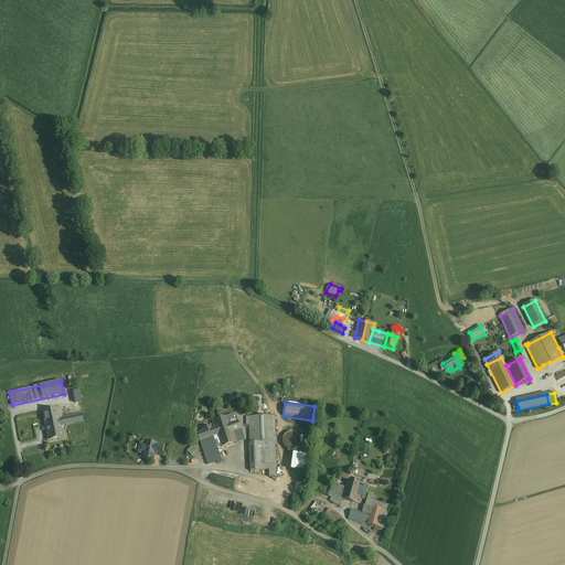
[(56,408),(42,412),(49,440),(63,437),(60,426),(59,420),(56,408)]
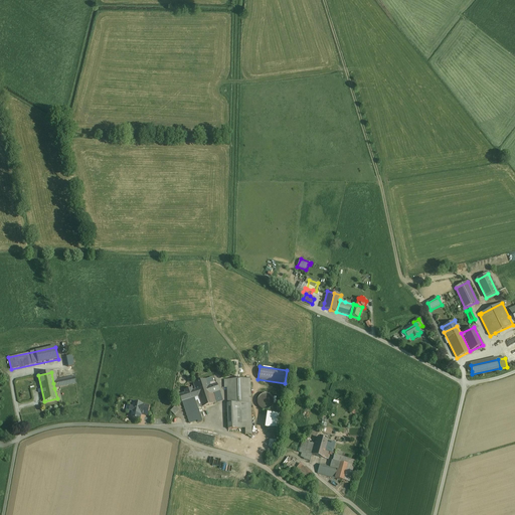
[(74,378),(57,382),(58,387),(75,383),(74,378)]
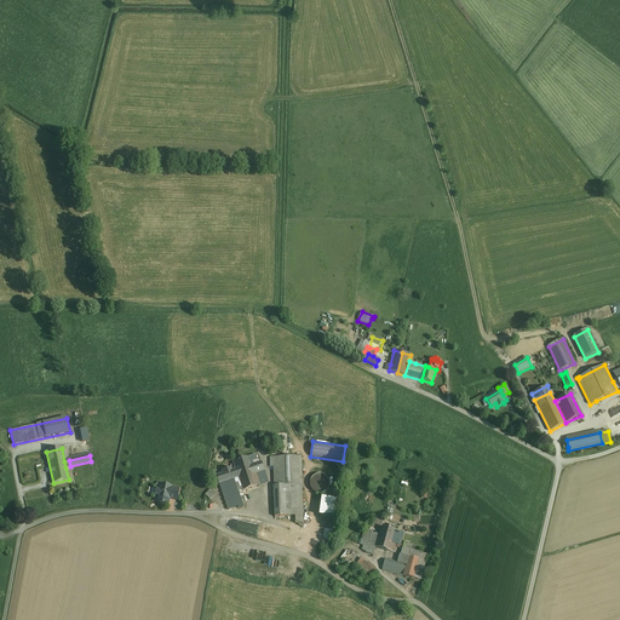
[(300,457),(270,458),(270,463),(274,463),(275,486),(302,484),(300,457)]
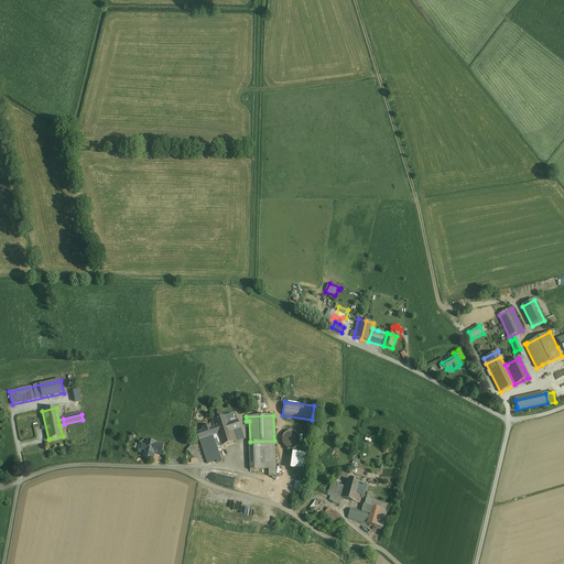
[(225,416),(212,421),(214,426),(216,434),(220,447),(234,443),(230,433),(228,426),(228,425),(227,421),(225,416)]
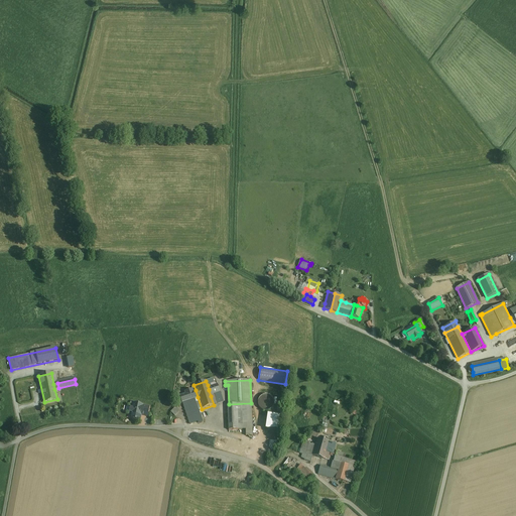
[(218,386),(209,389),(209,390),(211,396),(220,393),(218,386)]
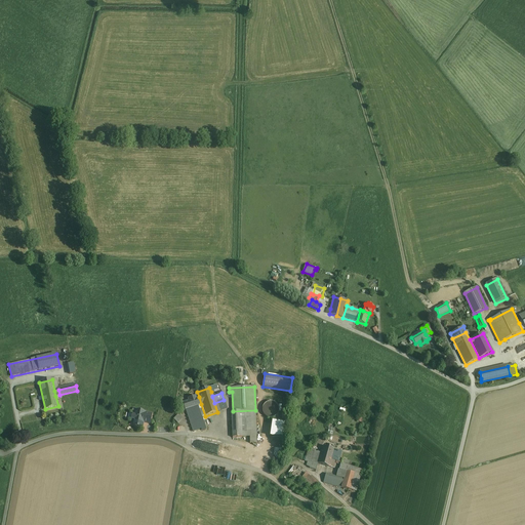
[(189,401),(184,403),(186,409),(189,408),(198,405),(201,404),(199,397),(196,399),(189,401)]
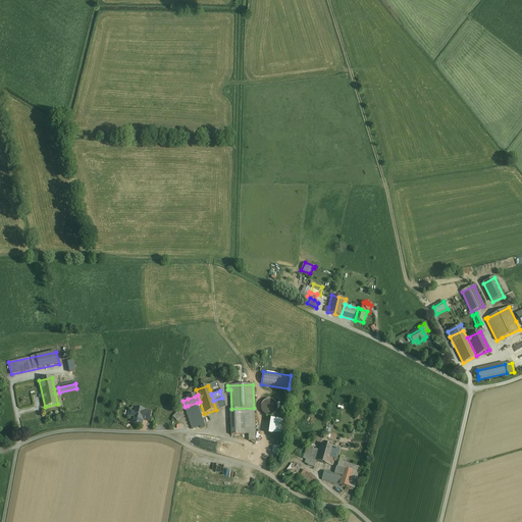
[(277,408),(276,404),(275,403),(274,402),(273,401),(272,400),(271,400),(270,399),(266,400),(264,401),(262,404),(261,407),(261,410),(263,413),(265,415),(268,416),(271,415),(274,413),(276,411),(277,408)]
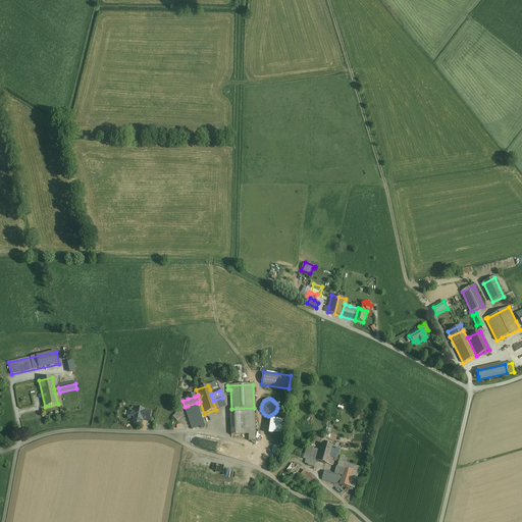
[(197,403),(188,406),(195,428),(204,425),(197,403)]
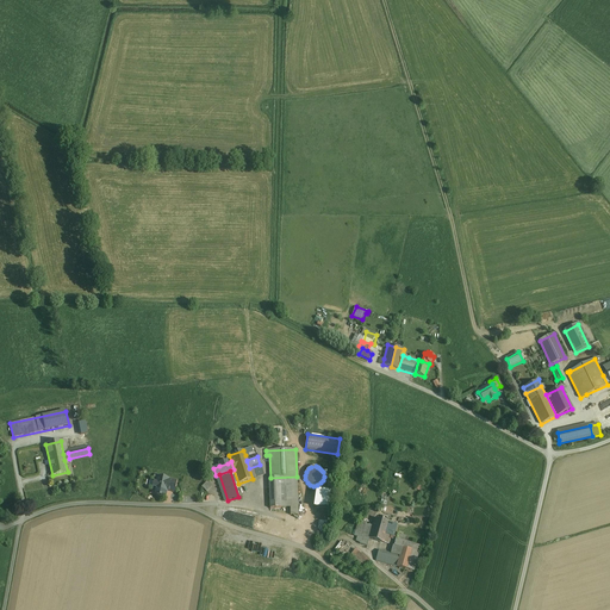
[(228,500),(219,474),(216,475),(224,502),(228,500)]
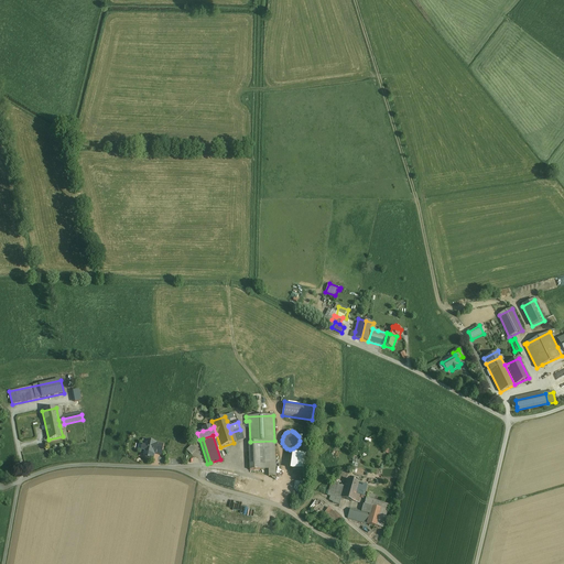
[(155,451),(162,452),(163,445),(145,441),(144,446),(142,446),(141,451),(143,451),(142,456),(153,458),(154,454),(155,454),(154,453),(155,451)]
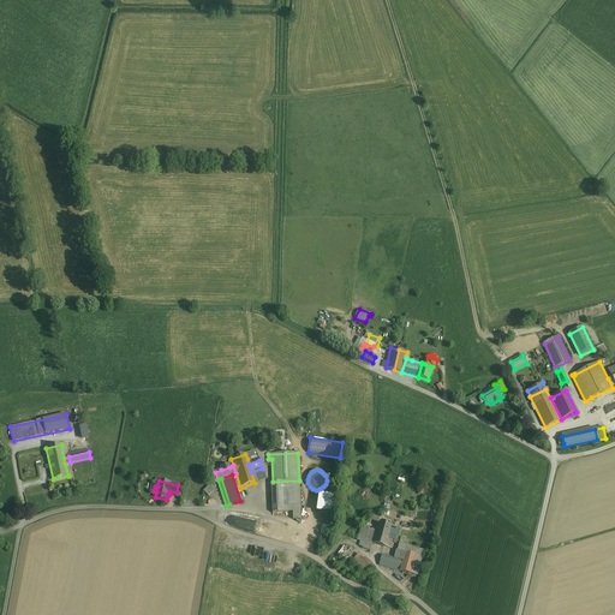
[(273,482),(272,482),(273,513),(292,512),(293,519),(300,519),(299,481),(273,482)]
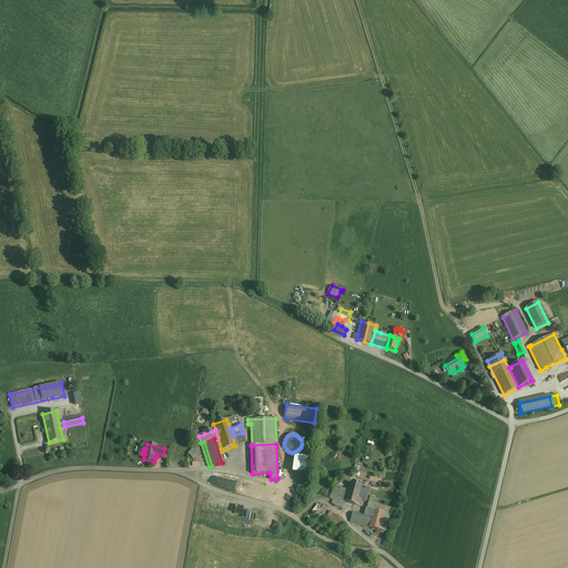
[(193,447),(189,453),(193,457),(199,452),(193,447)]
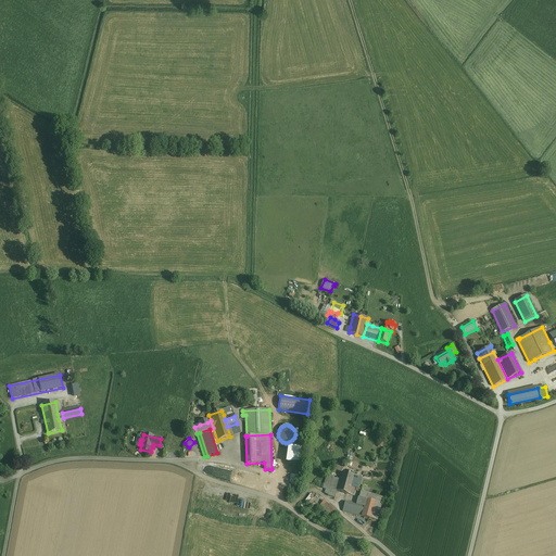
[(299,463),(301,446),(288,445),(286,460),(299,463)]
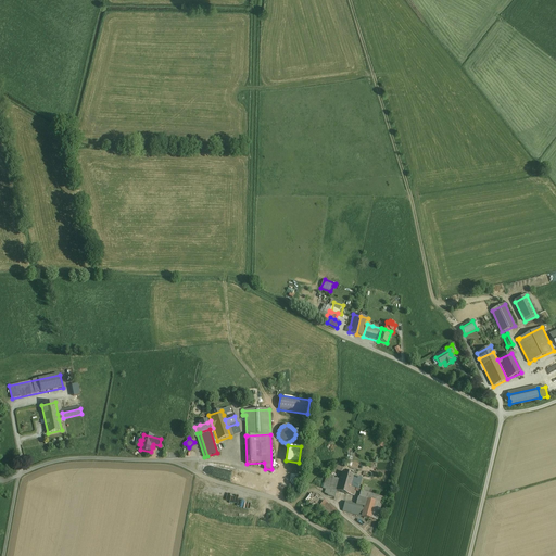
[(332,475),(325,474),(321,488),(325,488),(324,494),(333,497),(335,490),(337,481),(342,482),(342,480),(332,478),(332,475)]
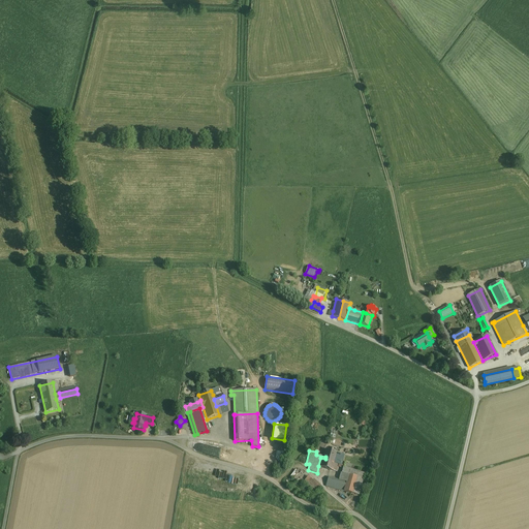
[(325,459),(337,462),(339,454),(328,450),(325,457),(325,459)]
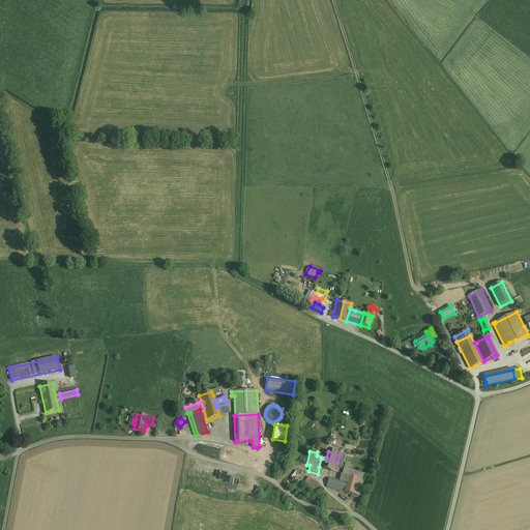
[(347,455),(340,454),(337,463),(342,464),(342,466),(344,466),(347,455)]
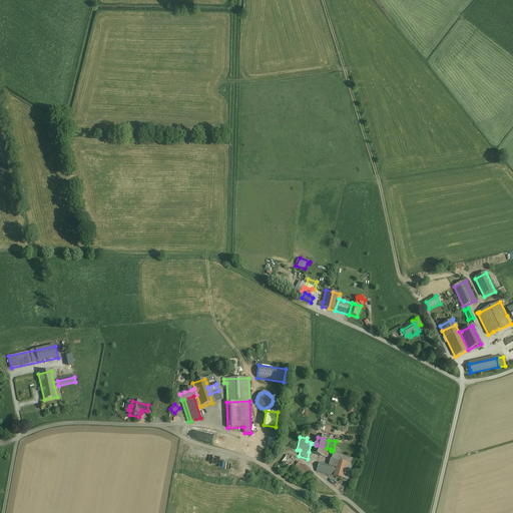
[(316,445),(311,444),(309,452),(314,453),(325,456),(327,448),(316,445)]
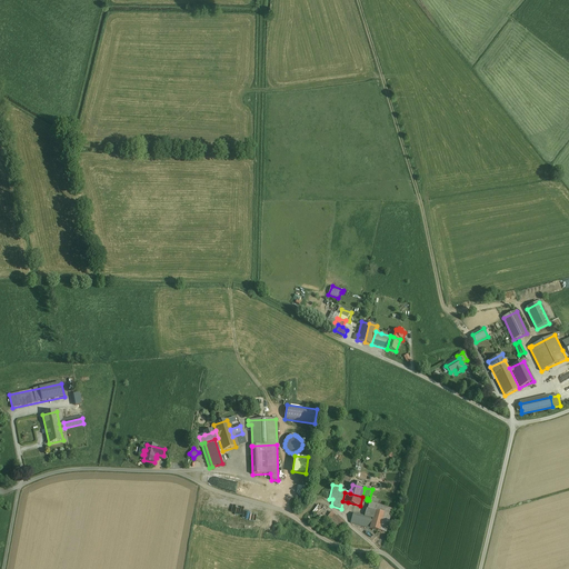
[(392,508),(369,502),(368,509),(372,510),(372,515),(377,515),(375,527),(369,526),(369,529),(387,533),(392,508)]
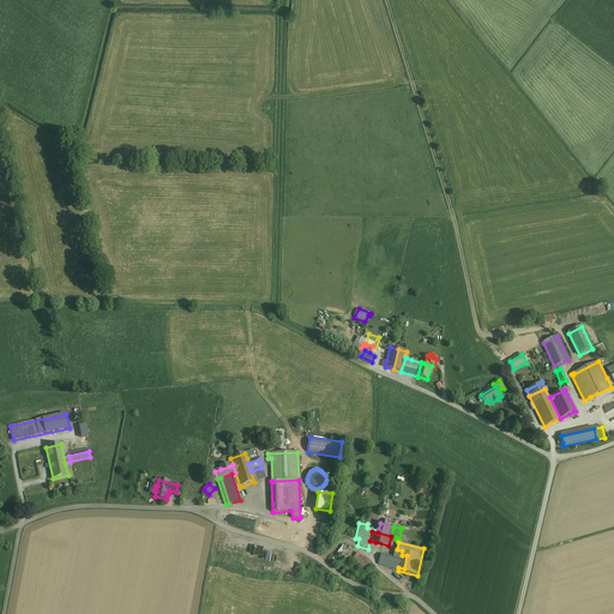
[(401,558),(385,554),(383,564),(398,567),(404,569),(407,555),(402,555),(401,558)]
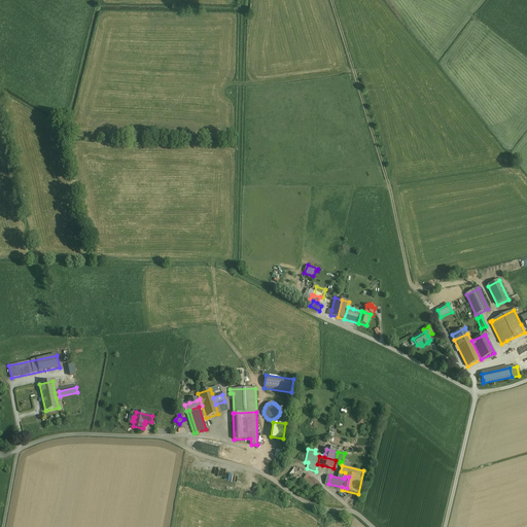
[(315,482),(310,477),(304,483),(312,490),(314,488),(312,485),(315,482)]
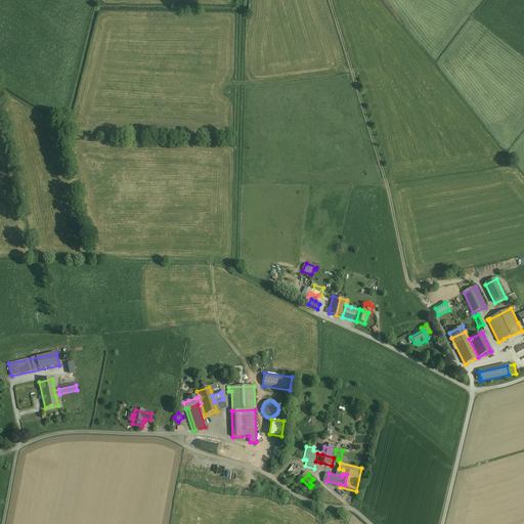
[(319,484),(313,479),(310,482),(312,485),(310,487),(313,491),(319,484)]
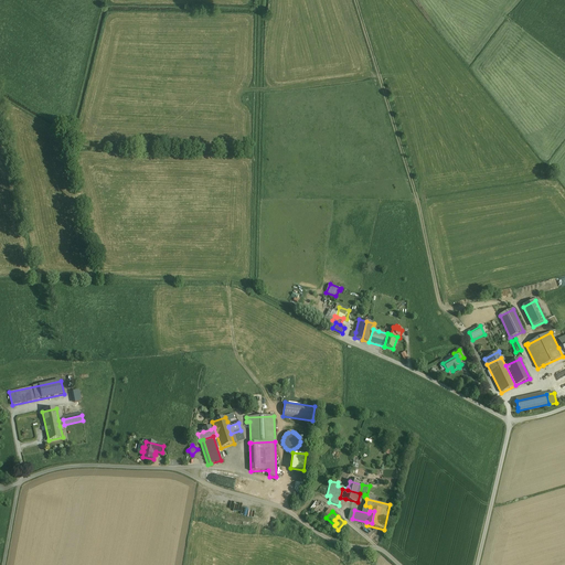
[(202,520),(201,524),(221,530),(222,525),(202,520)]
